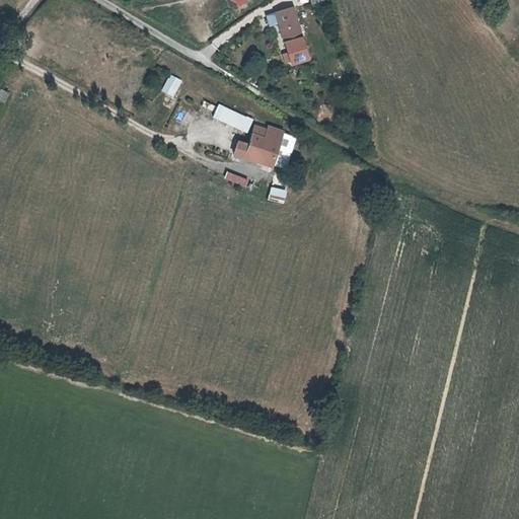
[(296,74),(319,67),(312,47),(299,10),(277,17),(278,21),(296,74)]
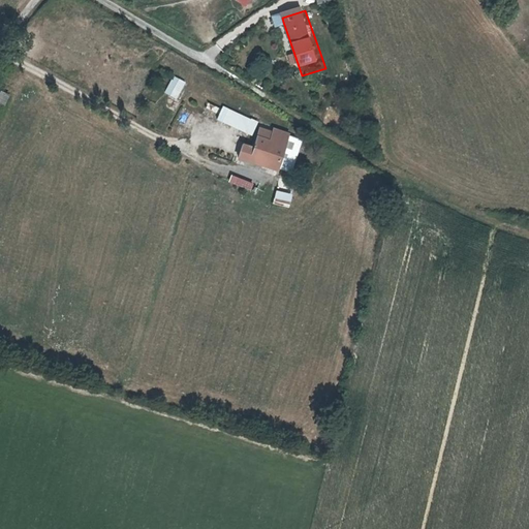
[(188,80),(173,71),(164,87),(169,90),(162,101),(174,106),(188,80)]
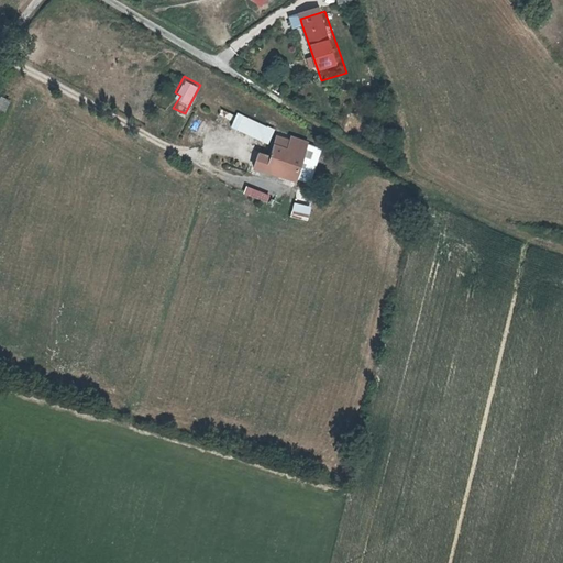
[(0,110),(4,113),(10,100),(0,96),(0,110)]
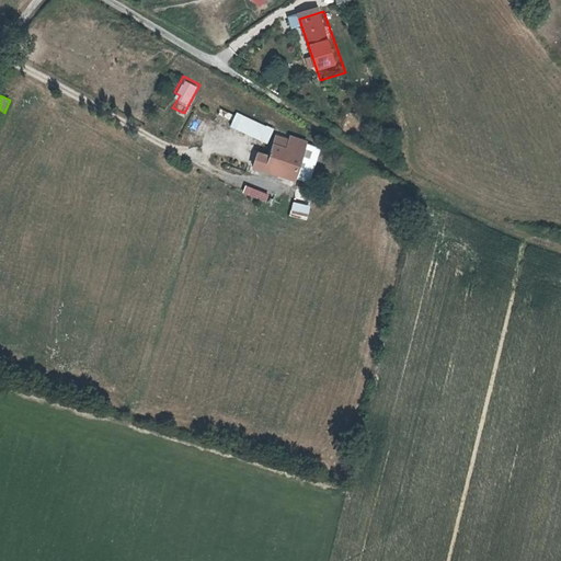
[(220,106),(216,116),(231,123),(229,127),(267,144),(273,129),(220,106)]
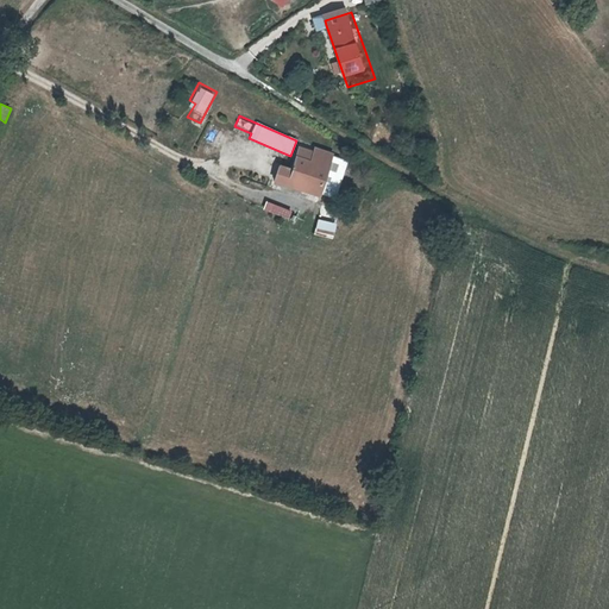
[(208,125),(203,139),(214,143),(219,130),(208,125)]
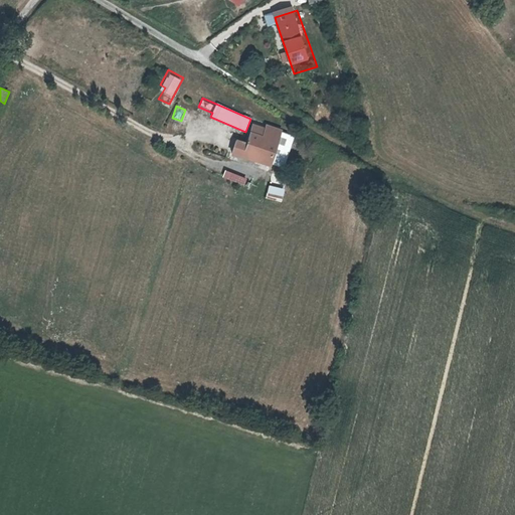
[(264,152),(262,159),(271,161),(282,127),(266,122),(265,125),(252,122),(247,139),(235,136),(230,149),(243,153),(245,146),(264,152)]
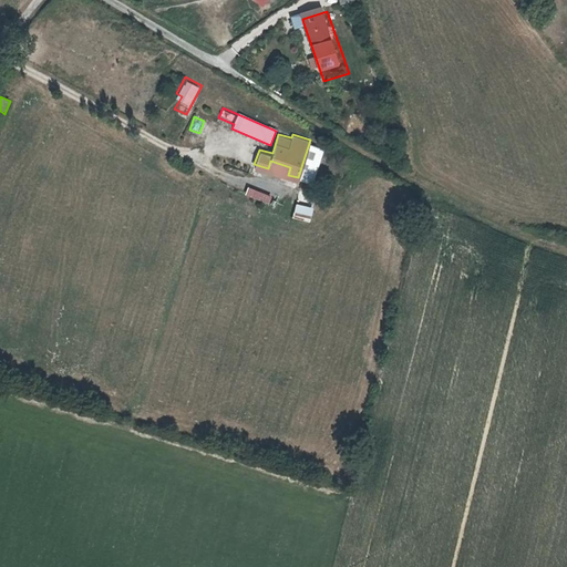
[(268,168),(288,175),(290,167),(270,161),(268,168)]
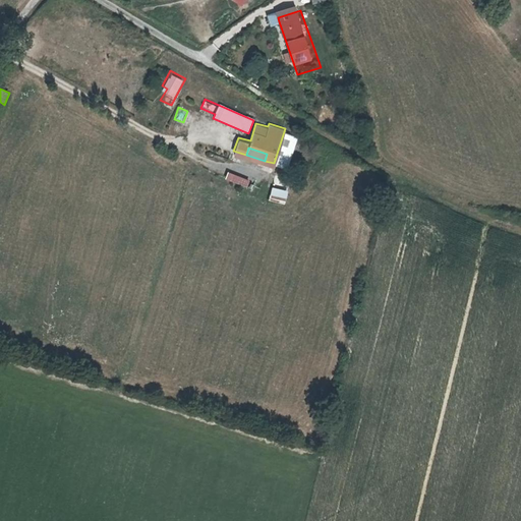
[(227,172),(224,180),(247,187),(249,179),(227,172)]
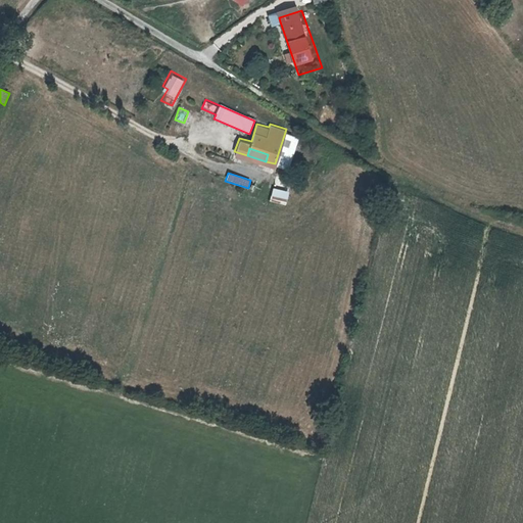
[(269,199),(286,203),(292,180),(276,176),(269,199)]
